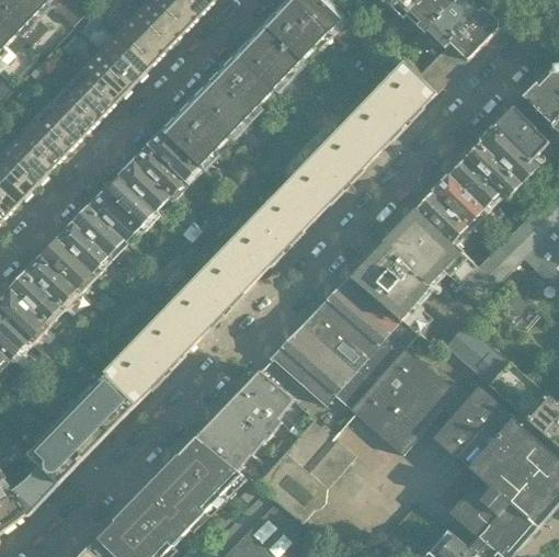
[(45,173),(101,116),(122,94),(124,97),(130,90),(128,88),(138,78),(140,80),(147,72),(145,70),(212,0),(145,0),(0,150),(0,219),(23,197),(25,200),(32,192),(30,190),(38,180),(41,182),(47,175),(45,173)]
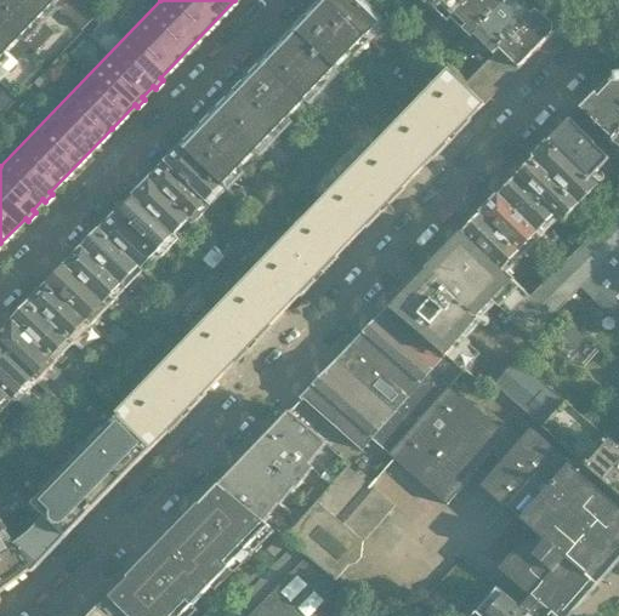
[(29,24),(49,3),(46,0),(0,0),(0,53),(17,36),(29,24)]
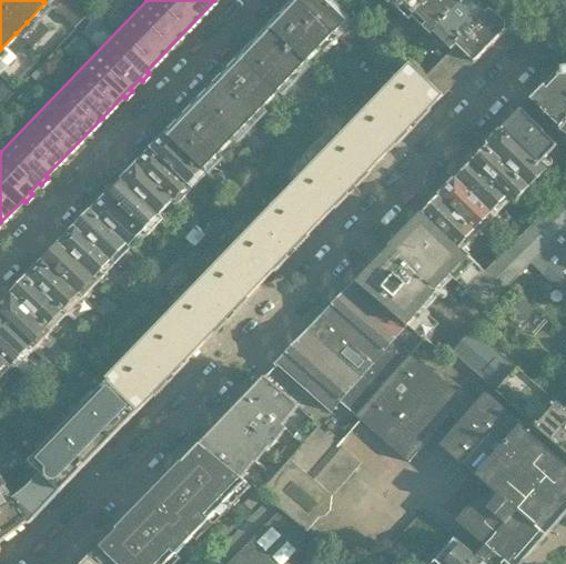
[(84,11),(72,0),(42,0),(44,2),(71,27),(84,11)]
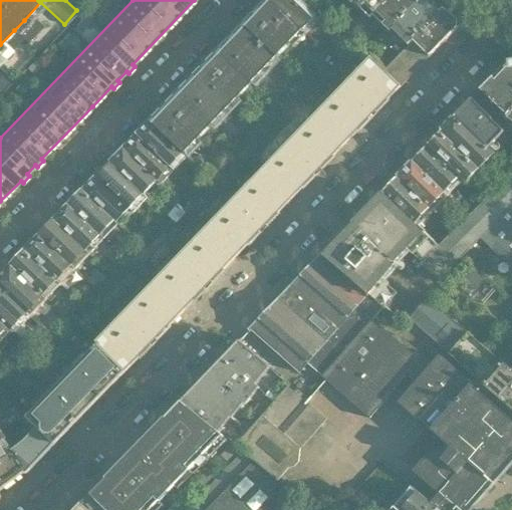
[(96,0),(90,7),(96,13),(107,1),(106,0),(96,0)]
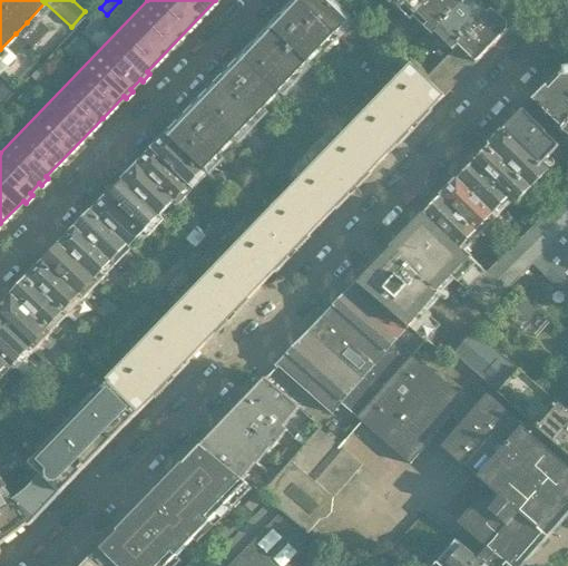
[(290,0),(266,23),(304,60),(309,64),(335,36),(330,31),(299,0),(290,0)]
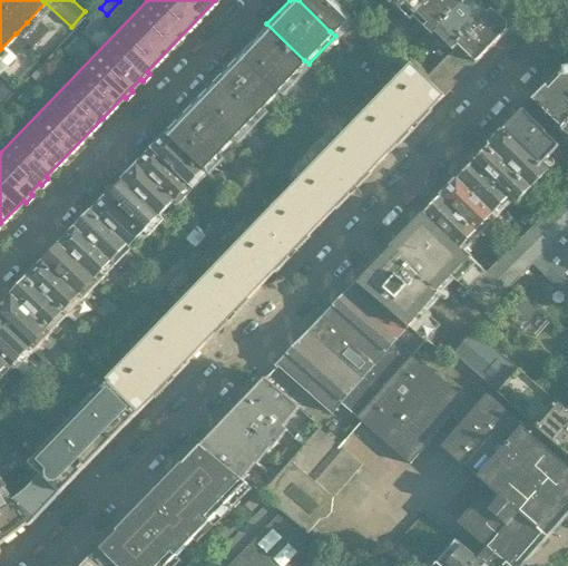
[(346,15),(332,0),(299,0),(330,31),(332,29),(352,49),(368,33),(348,13),(346,15)]
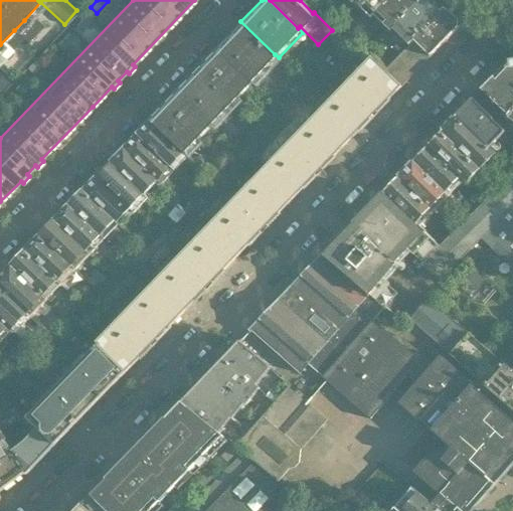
[(351,1),(352,0),(333,0),(343,9),(351,1)]
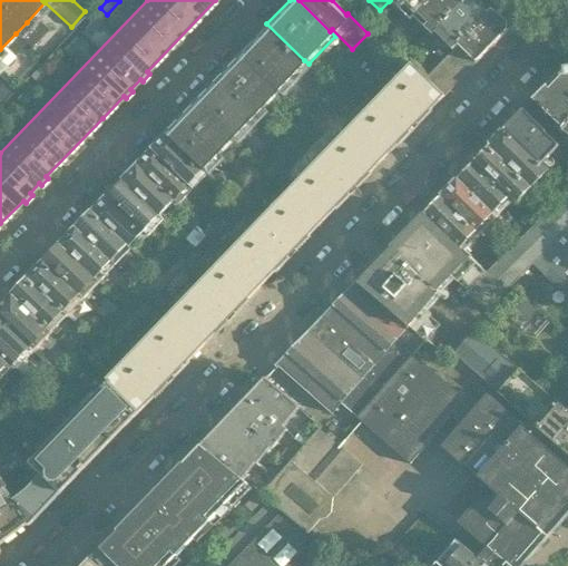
[(390,0),(389,1),(405,19),(409,15),(423,0),(390,0)]
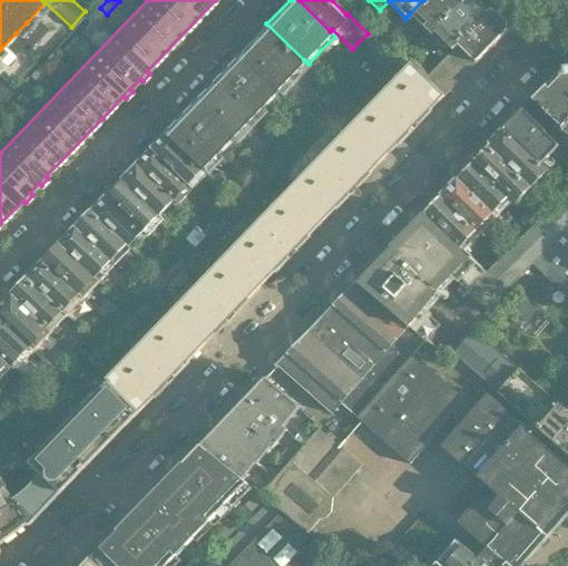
[(428,32),(430,29),(458,0),(423,0),(409,15),(428,32)]
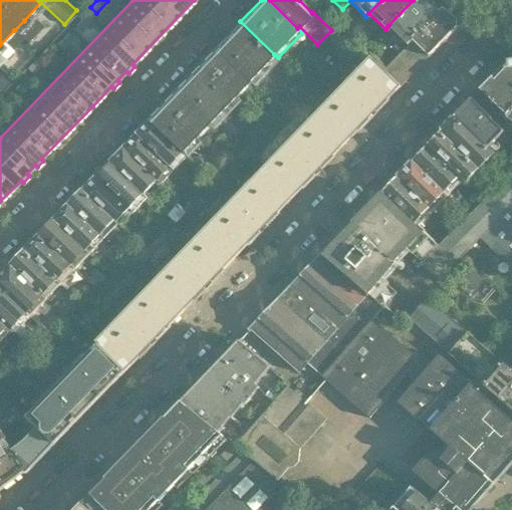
[(410,37),(440,5),(433,0),(413,0),(388,26),(398,36),(405,42),(410,37)]
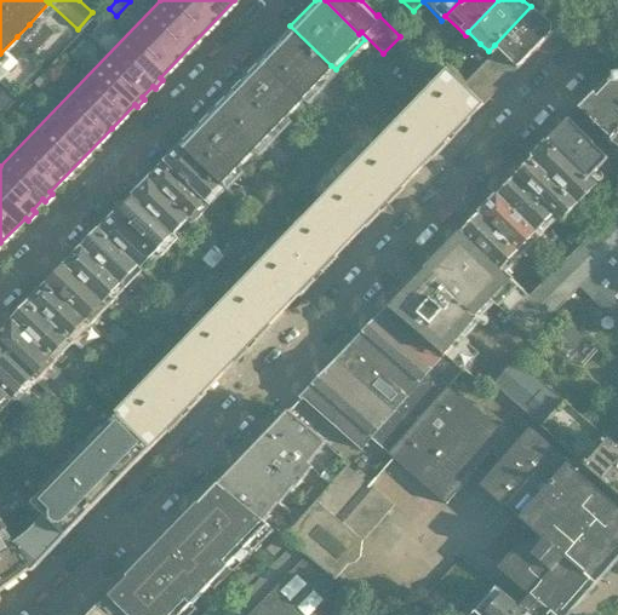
[(495,45),(496,45),(516,64),(550,29),(556,29),(556,19),(550,19),(531,6),(495,45)]
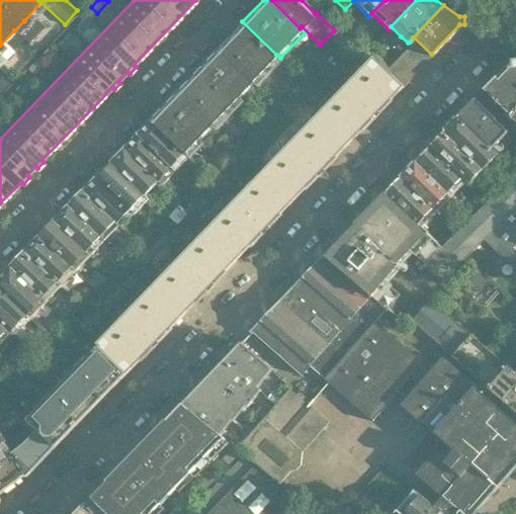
[(76,23),(82,28),(93,17),(87,11),(76,23)]
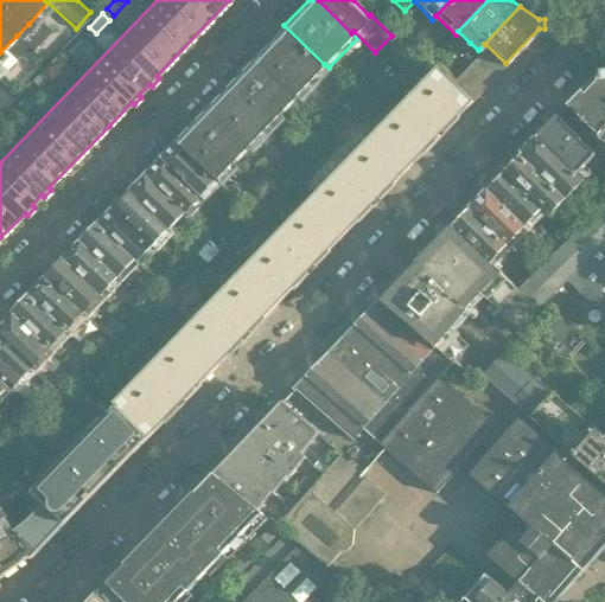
[(324,64),(284,25),(254,57),(293,95),(324,64)]
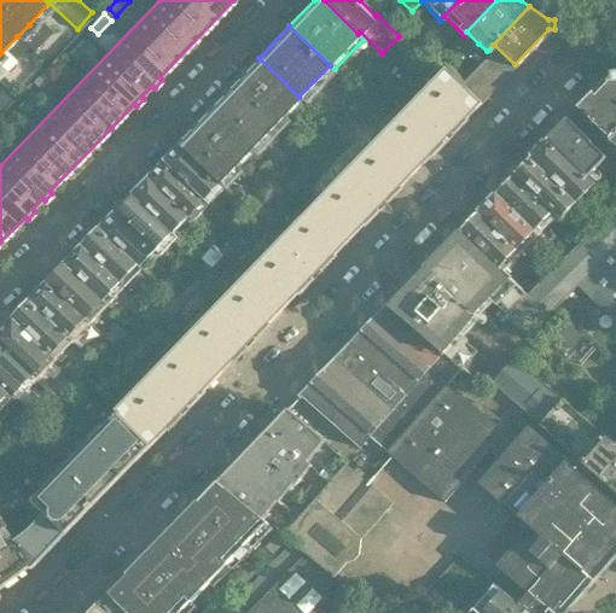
[(413,48),(424,38),(412,25),(401,36),(413,48)]
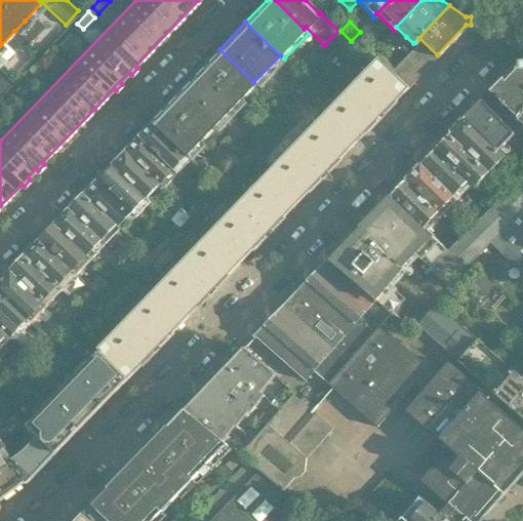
[(358,35),(373,49),(378,44),(363,30),(358,35)]
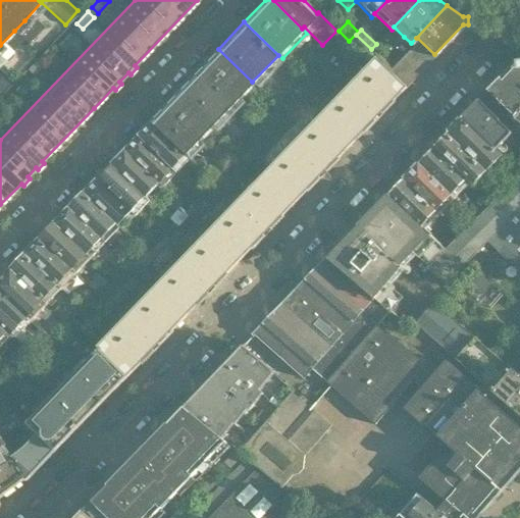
[(57,43),(63,49),(74,37),(68,31),(57,43)]
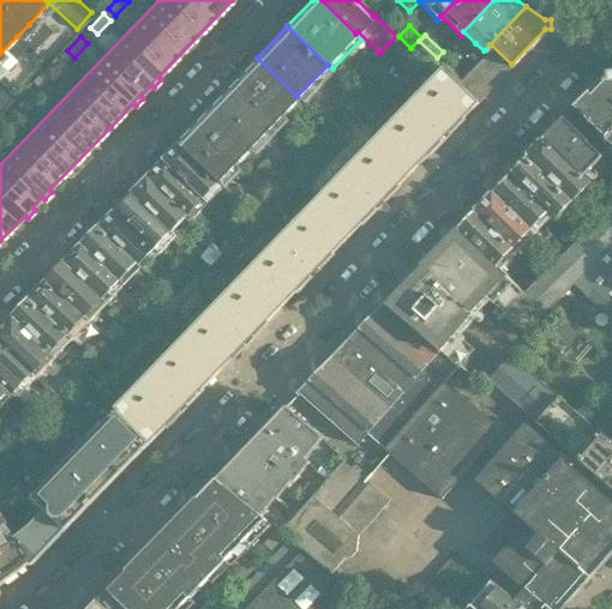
[(491,44),(456,80),(477,100),(511,64),(491,44)]
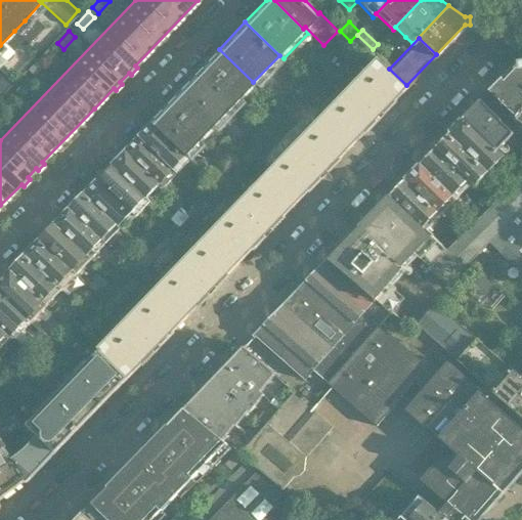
[(49,43),(38,55),(44,61),(55,49),(49,43)]
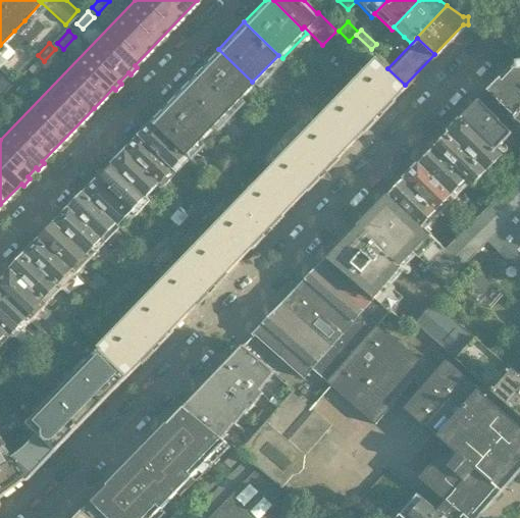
[(204,63),(240,98),(245,102),(251,95),(247,91),(254,84),(252,82),(218,49),(204,63)]
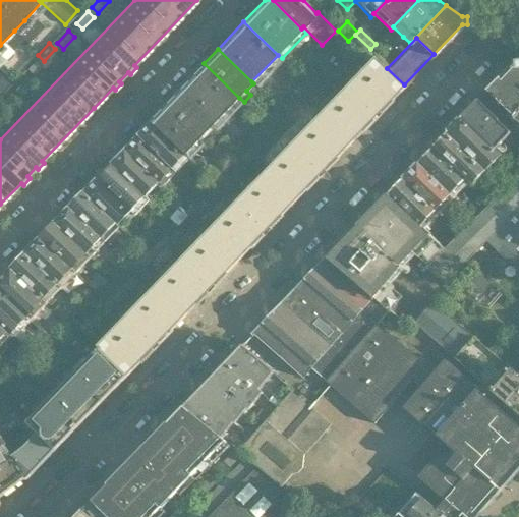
[(44,61),(38,55),(26,67),(33,72),(44,61)]
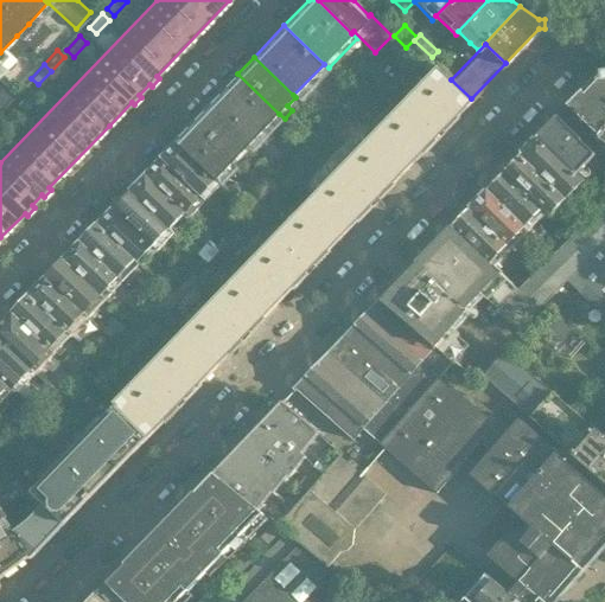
[(146,435),(328,247),(471,98),(451,79),(434,64),(241,264),(236,260),(230,267),(235,271),(112,399),(115,403),(114,404),(146,435)]
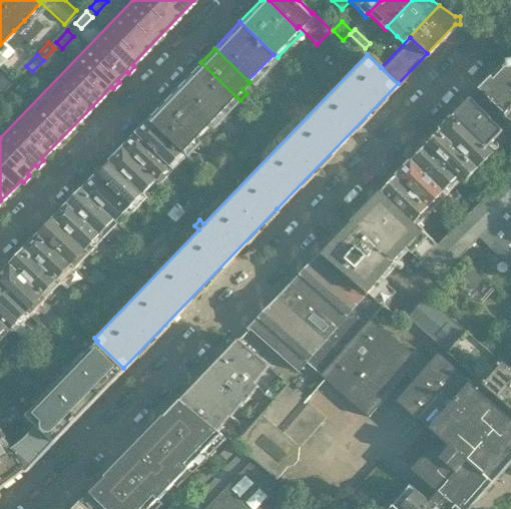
[(505,114),(510,102),(510,57),(505,58),(469,95),(492,118),(491,119),(498,125),(505,114)]
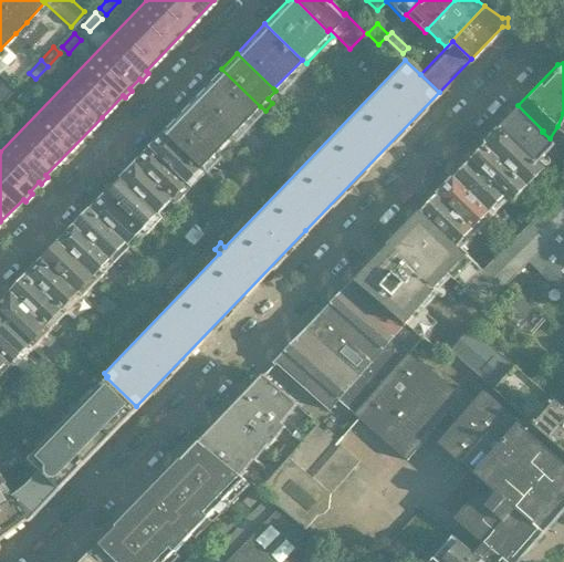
[(260,106),(221,69),(207,83),(246,121),(251,125),(257,120),(252,115),(260,106)]
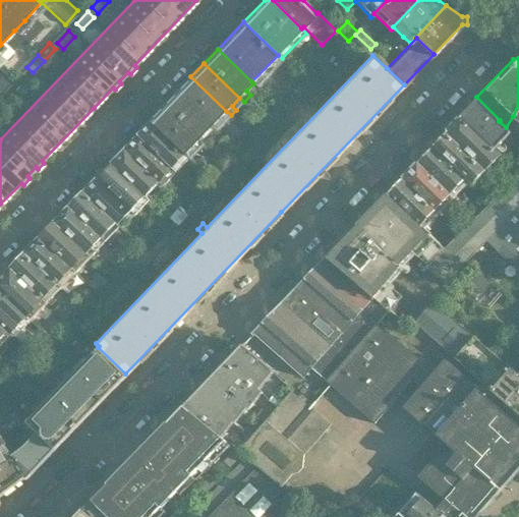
[(14,88),(20,93),(32,81),(25,75),(14,88)]
